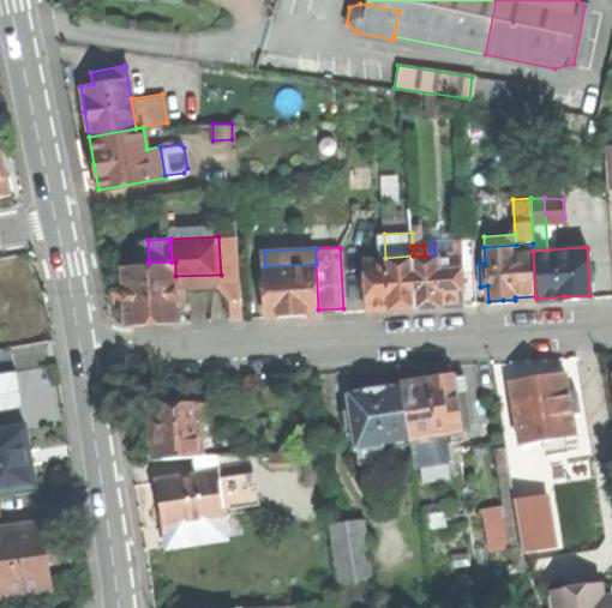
[(425,256),(413,256),(415,305),(441,304),(465,302),(461,253),(435,254),(425,256)]
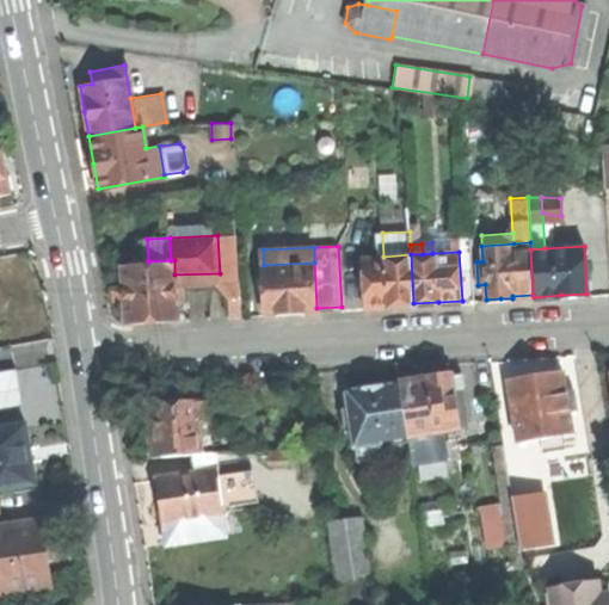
[(388,306),(413,303),(411,254),(383,257),(364,258),(367,307),(388,306)]
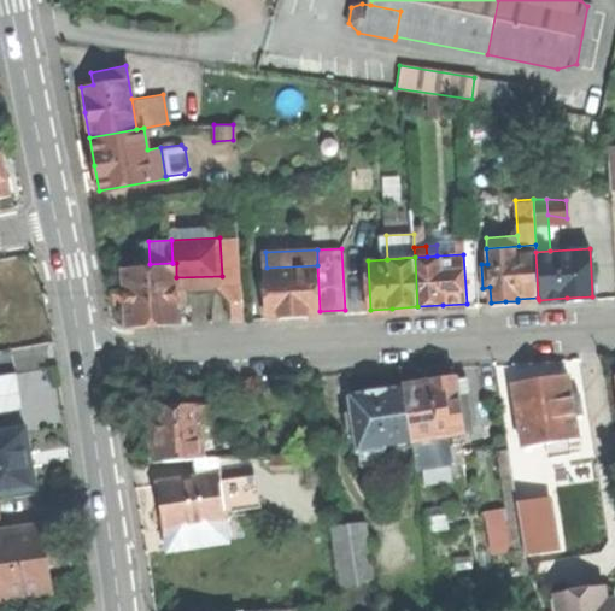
[(127,293),(128,323),(179,321),(177,288),(176,277),(176,263),(173,263),(150,264),(126,265),(127,293)]
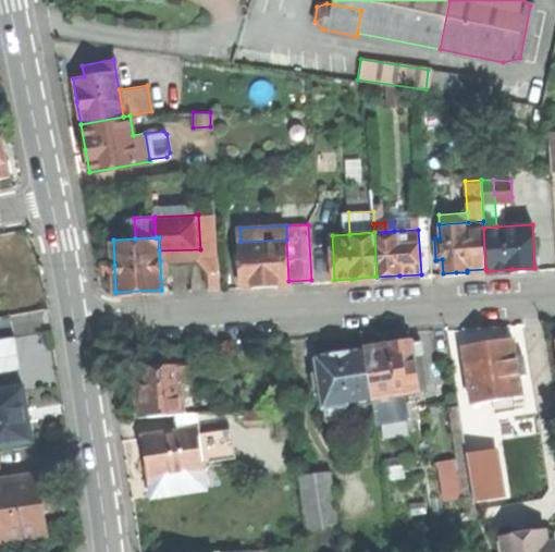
[(241,242),(243,284),(266,283),(288,282),(288,281),(286,240),(241,242)]
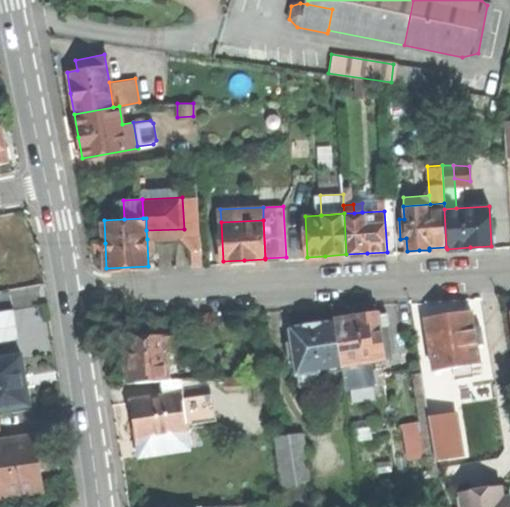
[(184,237),(184,229),(146,230),(147,239),(184,237)]
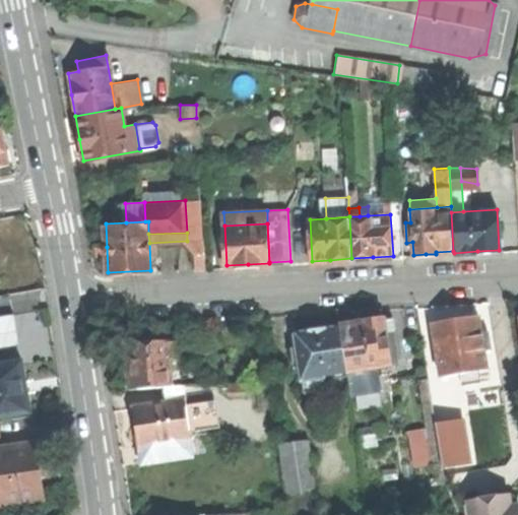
[(0,342),(17,341),(14,310),(0,311),(0,342)]
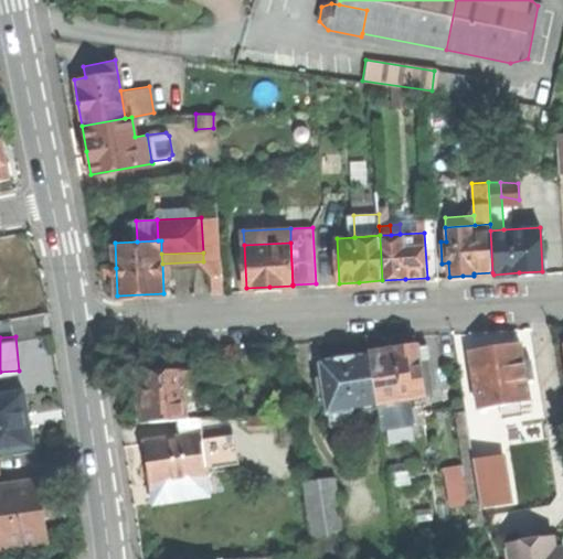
[(495,345),(471,348),(479,406),(502,402),(503,416),(523,414),(521,399),(530,398),(527,377),(534,376),(531,359),(523,361),(521,342),(495,345)]
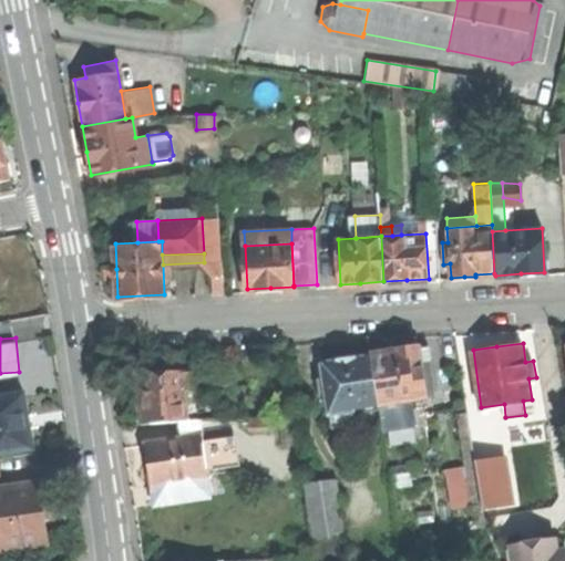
[(393,350),(371,353),(379,405),(382,425),(412,421),(409,395),(433,392),(430,366),(421,367),(418,346),(393,350)]
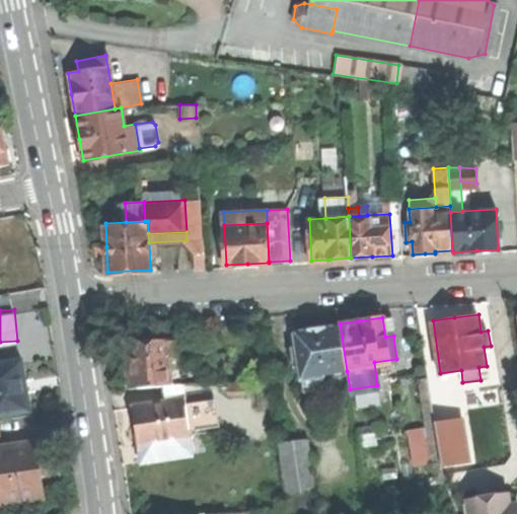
[(300,365),(303,390),(326,387),(324,374),(347,371),(340,323),(316,327),(295,331),(297,345),(290,346),(293,366),(300,365)]
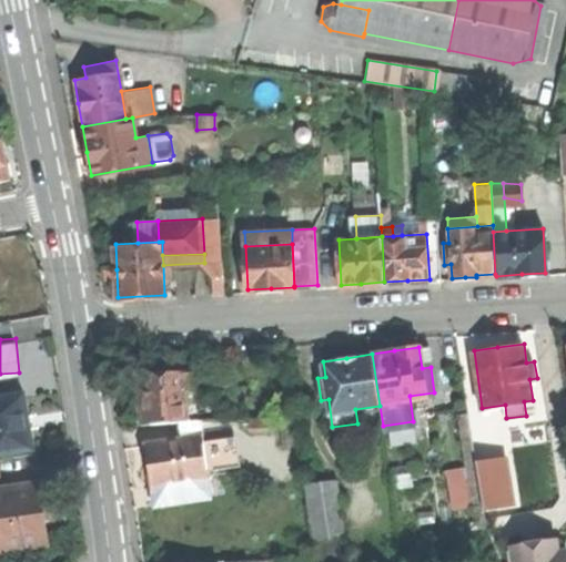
[(179,420),(188,420),(187,401),(185,388),(193,388),(192,370),(139,374),(140,398),(141,422),(179,420)]
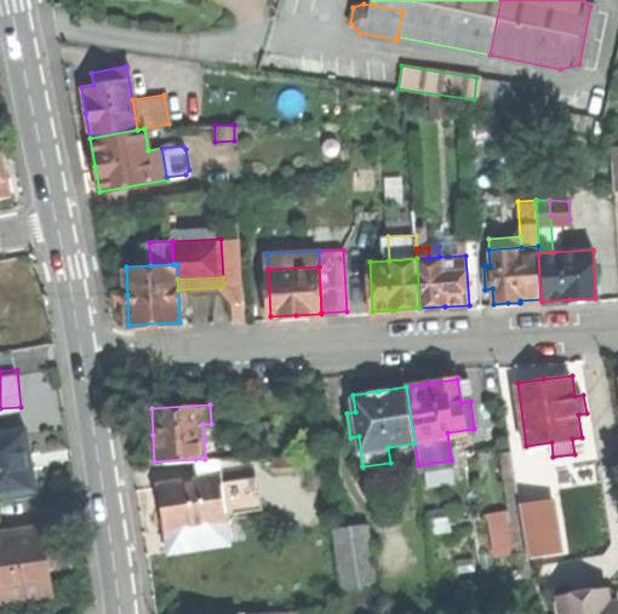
[(0,492),(34,487),(29,462),(24,428),(0,431),(0,492)]
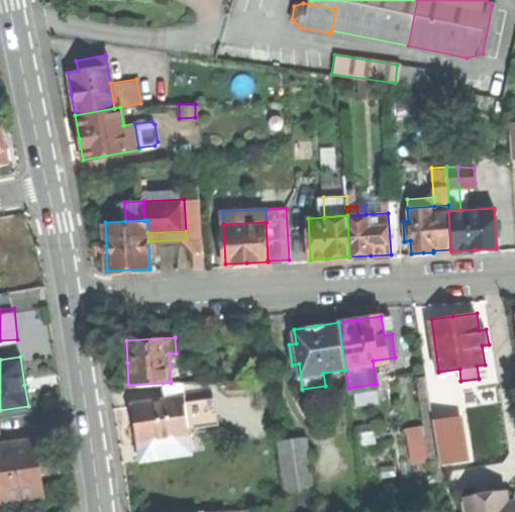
[(181,366),(170,366),(171,383),(182,382),(181,366)]
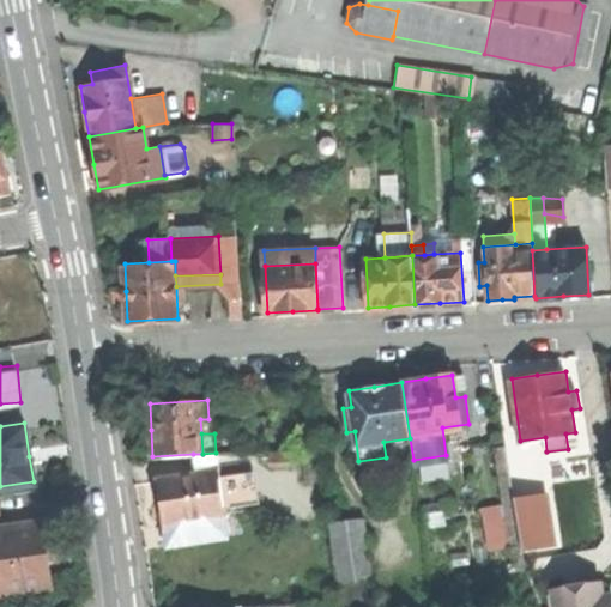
[(504,508),(515,507),(514,496),(506,444),(495,445),(504,508)]
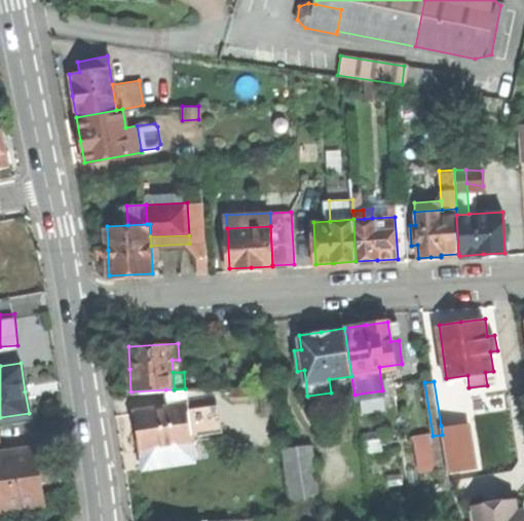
[(272,383),(247,384),(247,395),(272,393),(272,383)]
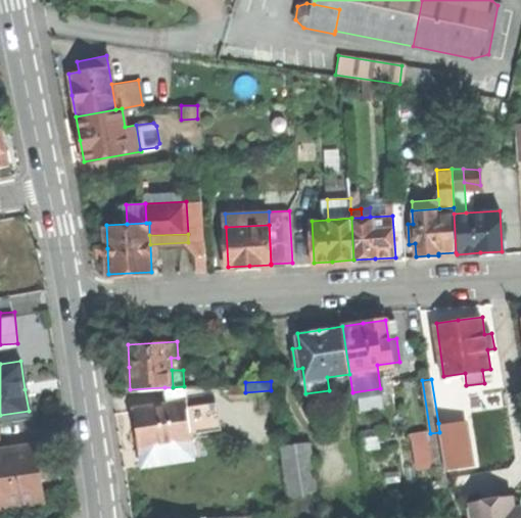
[(229,383),(229,393),(245,392),(245,382),(229,383)]
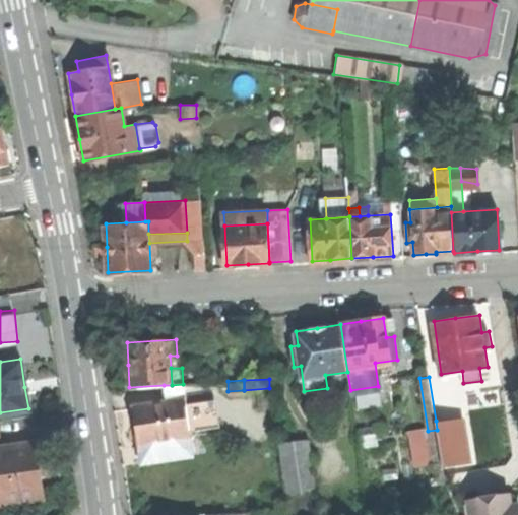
[(193,384),(183,384),(172,385),(164,385),(166,401),(184,399),(194,398),(193,384)]
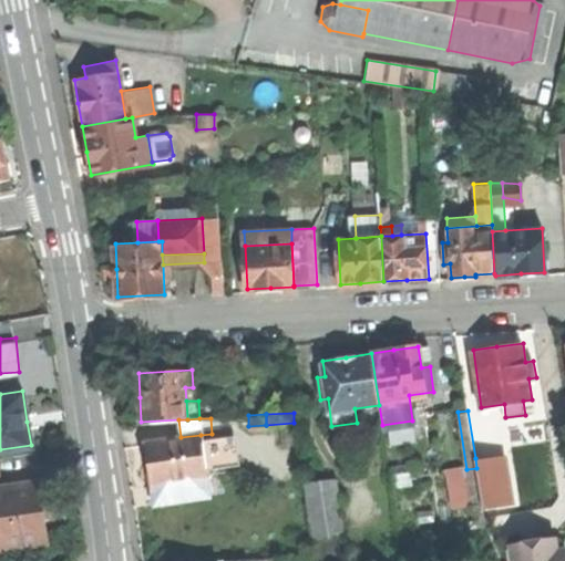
[(153,484),(155,502),(208,495),(205,476),(207,476),(201,435),(181,437),(146,443),(150,468),(152,484),(153,484)]
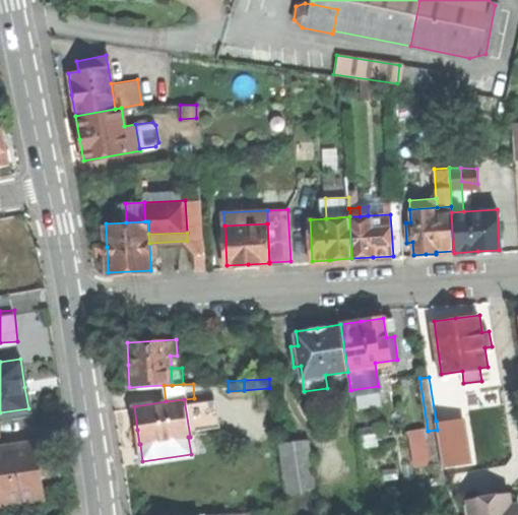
[(464,416),(436,421),(437,430),(443,464),(470,459),(464,416)]
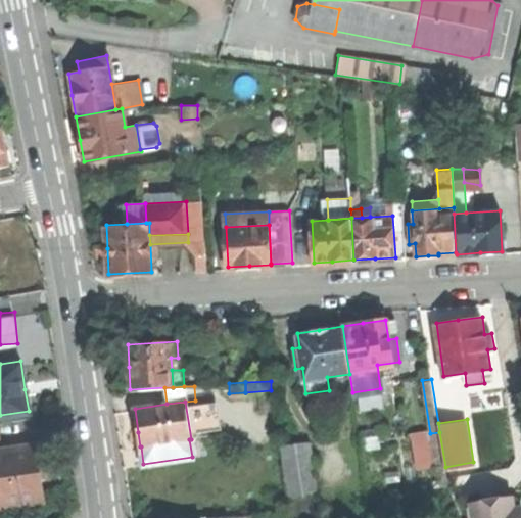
[(409,428),(418,466),(434,462),(425,424),(409,428)]
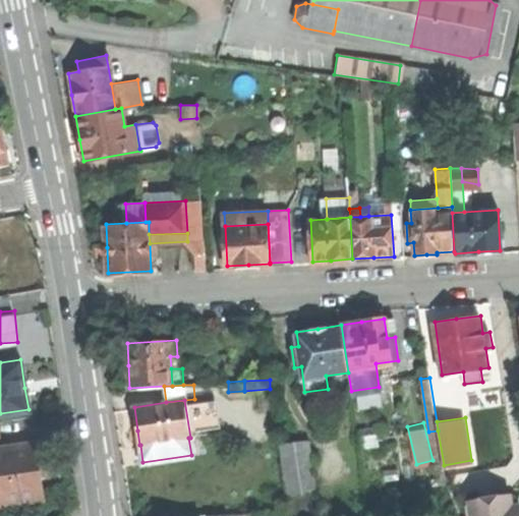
[(0,501),(42,495),(38,468),(34,439),(0,444),(0,501)]
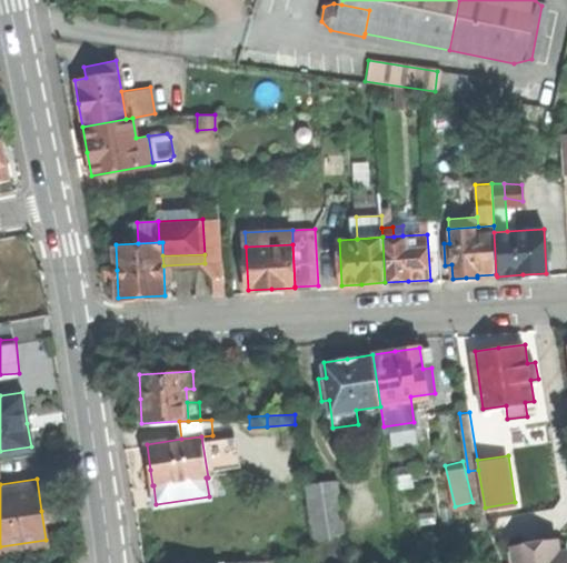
[(337,480),(307,483),(314,538),(345,534),(337,480)]
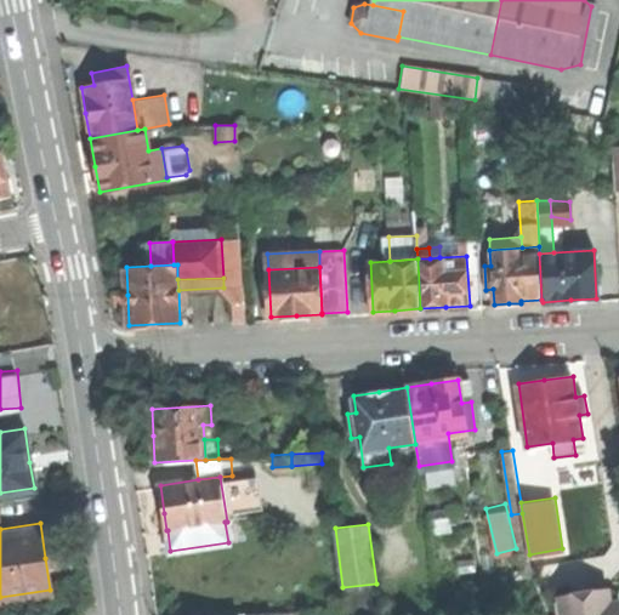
[(618,614),(618,591),(618,582),(552,590),(555,614),(618,614)]
